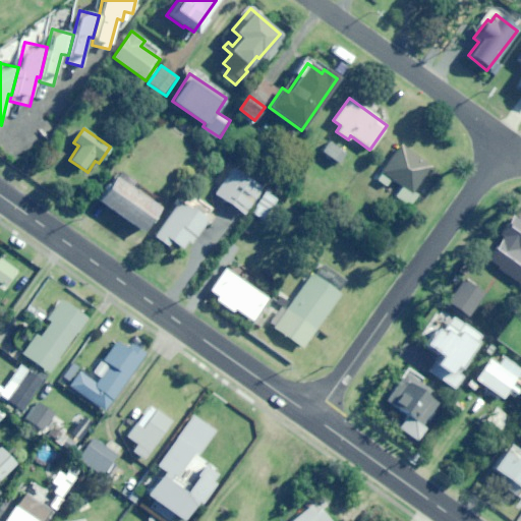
[(338,163),(345,154),(330,141),(323,151),(338,163)]
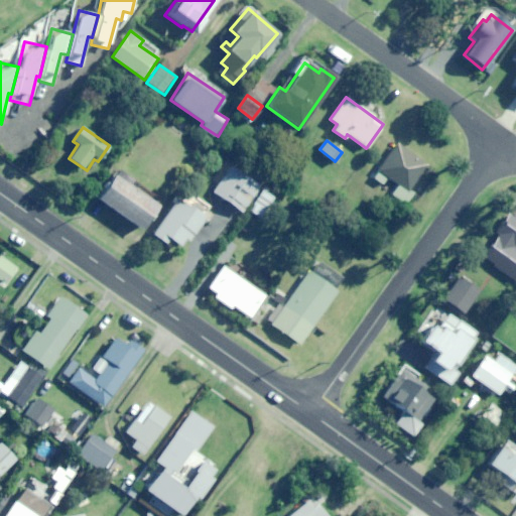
[(409,190),(426,165),(396,143),(372,176),(382,183),(387,176),(397,184),(390,192),(405,204),(412,192),(409,190)]
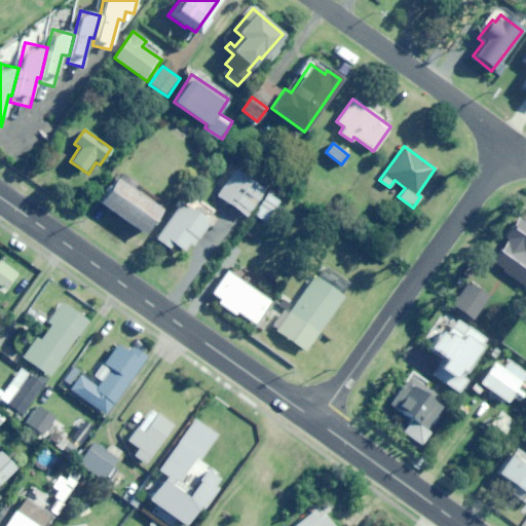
[(248,215),(265,190),(235,170),(218,194),(248,215)]
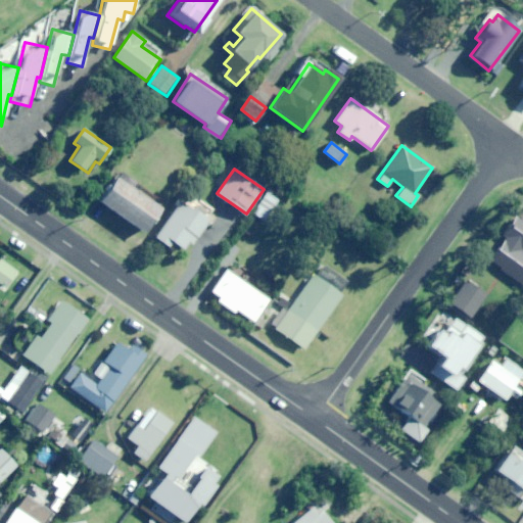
[(144,233),(160,206),(115,177),(98,202),(144,233)]
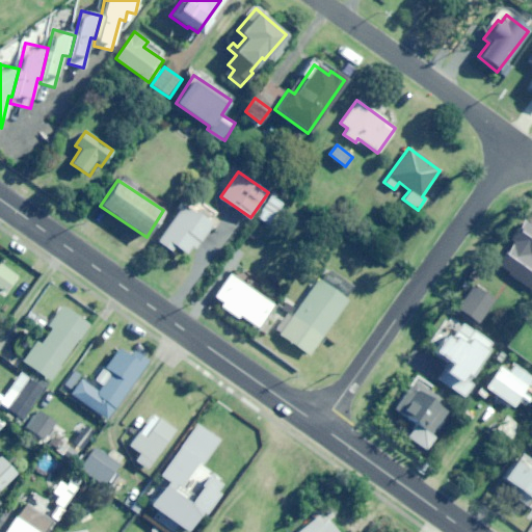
[(269,223),(282,203),(270,196),(258,217),(269,223)]
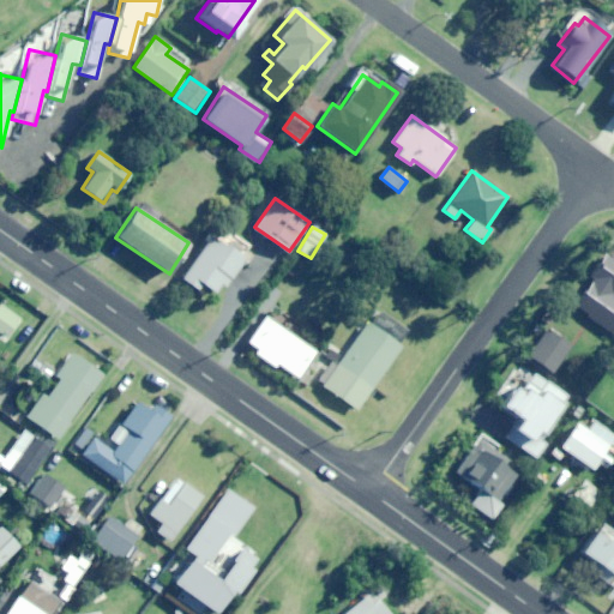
[(218,295),(245,258),(211,235),(181,278),(196,288),(199,282),(218,295)]
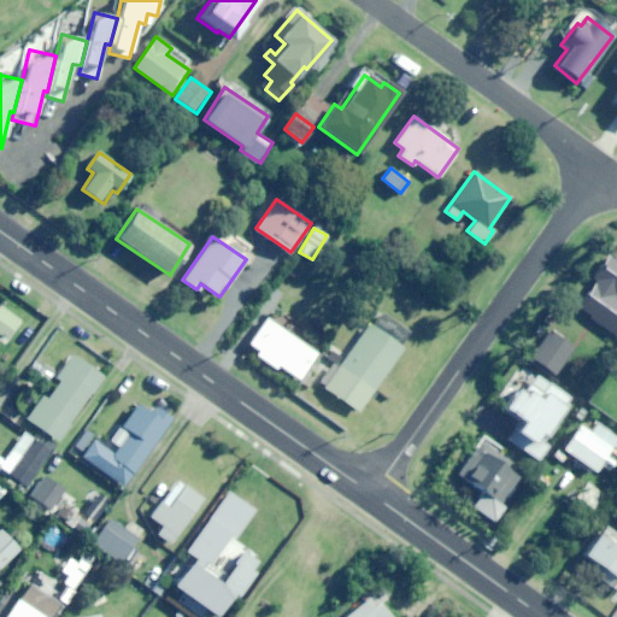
[(616,259),(611,254),(573,304),(616,338),(616,336),(616,259)]
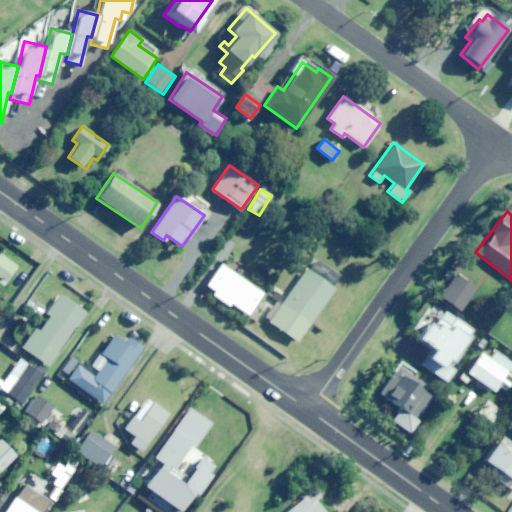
[(0,278),(6,282),(17,266),(0,254),(0,278)]
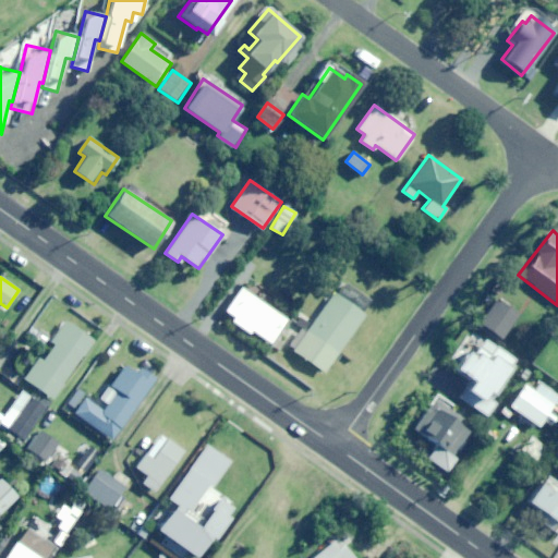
[(268,346),(287,319),(240,288),(222,314),(268,346)]
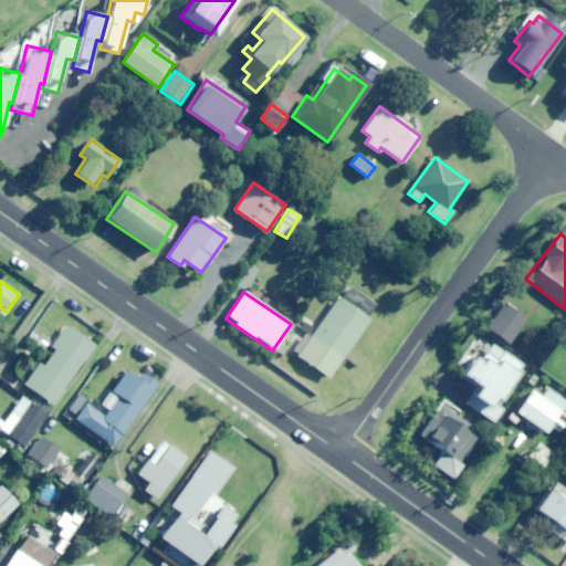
[(329,377),(370,320),(338,296),(297,355),(329,377)]
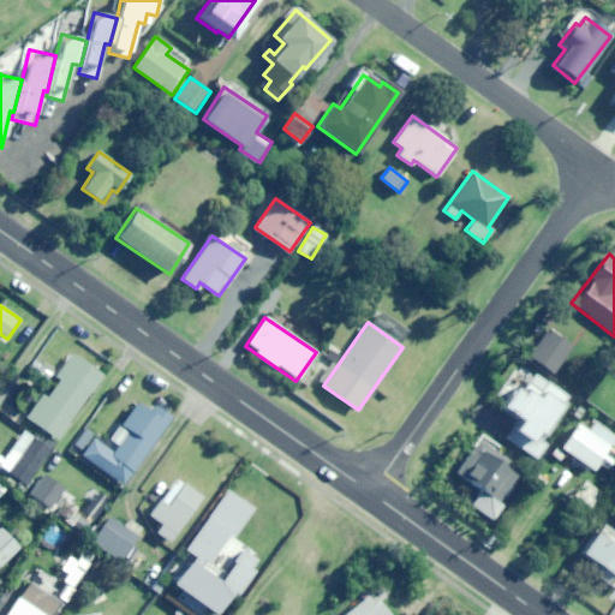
[(554,374),(573,345),(556,334),(553,340),(548,336),(532,358),(554,374)]
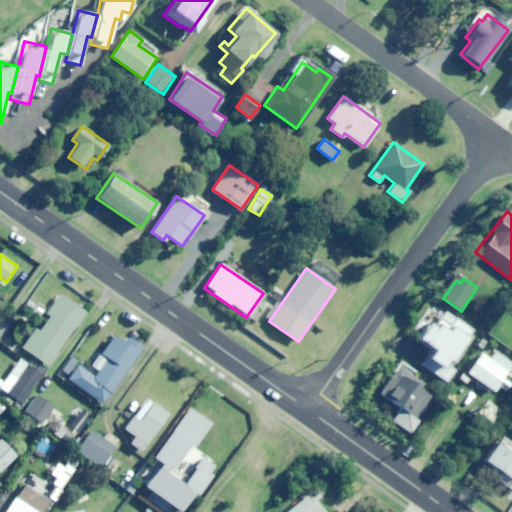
[(48,365),(85,311),(61,295),(24,349),(48,365)]
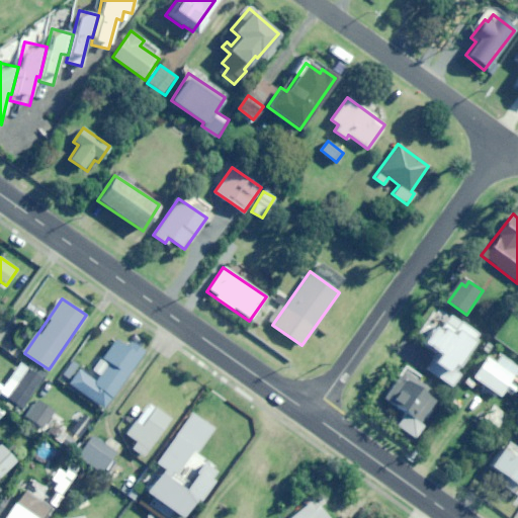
[(455,370),(478,334),(435,307),(415,338),(436,352),(425,369),(452,386),(460,373),(455,370)]
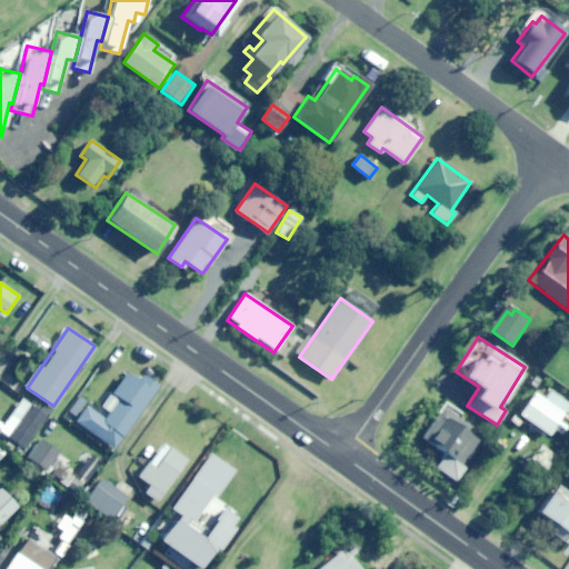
[(145,376),(140,381),(128,372),(110,396),(117,401),(106,417),(80,397),(66,416),(112,450),(159,387),(145,376)]
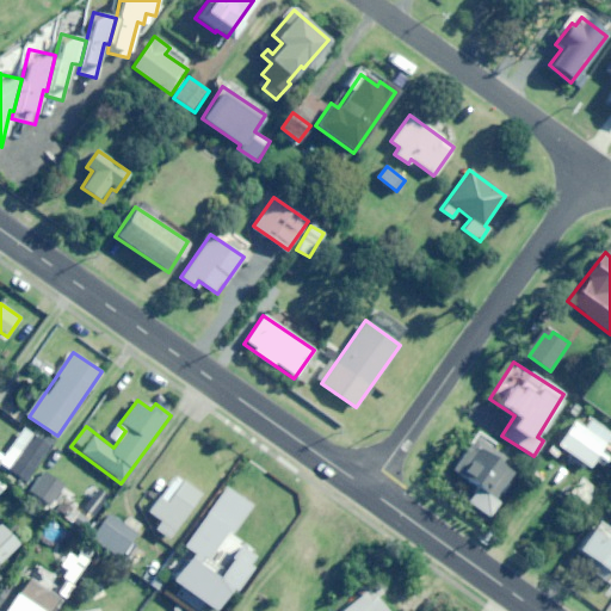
[(0,424),(16,434),(20,426),(0,413),(0,424)]
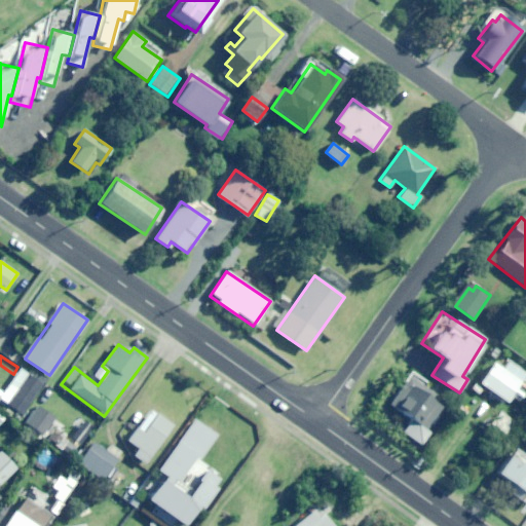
[(518,388),(525,376),(525,370),(510,359),(503,368),(495,362),(480,382),(508,402),(513,396),(520,401),(525,393),(518,388)]
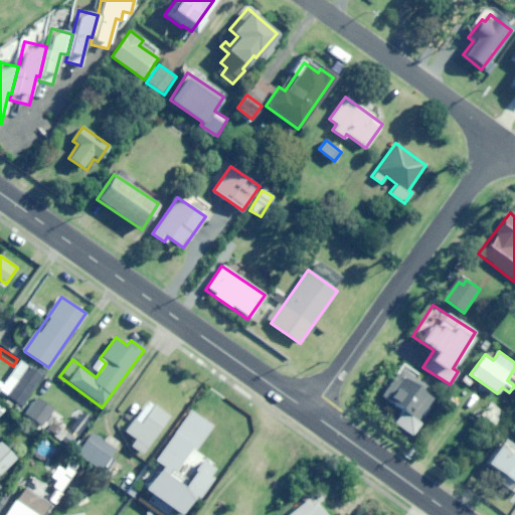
[(20,390),(34,371),(20,361),(6,380),(20,390)]
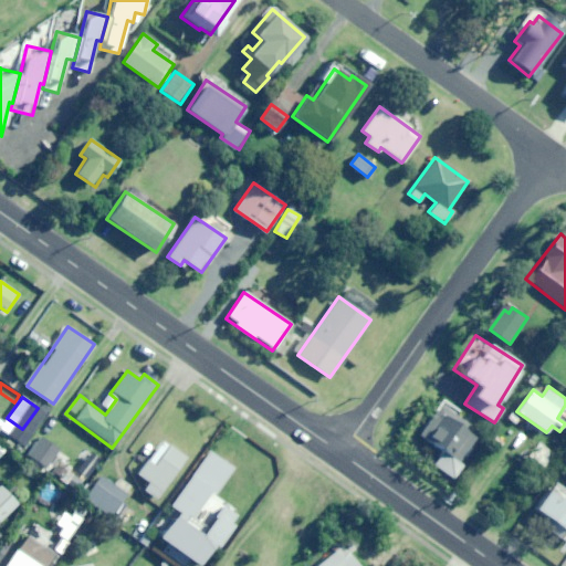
[(458,463),(482,430),(444,402),(420,436),(458,463)]
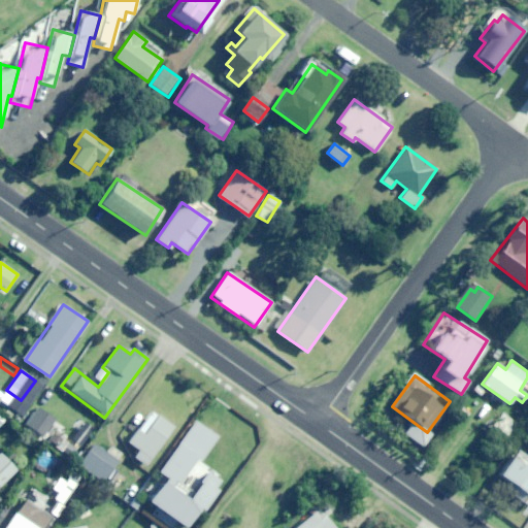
[(27,423),(44,436),(57,420),(39,406),(27,423)]
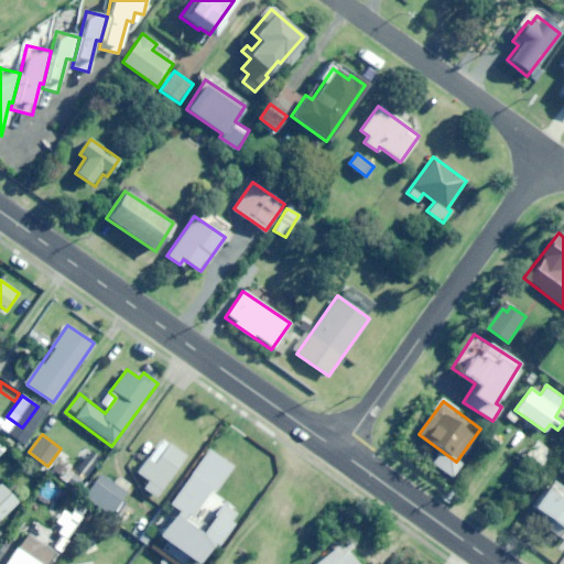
[(156,497),(186,456),(163,438),(138,473),(149,480),(143,487),(156,497)]
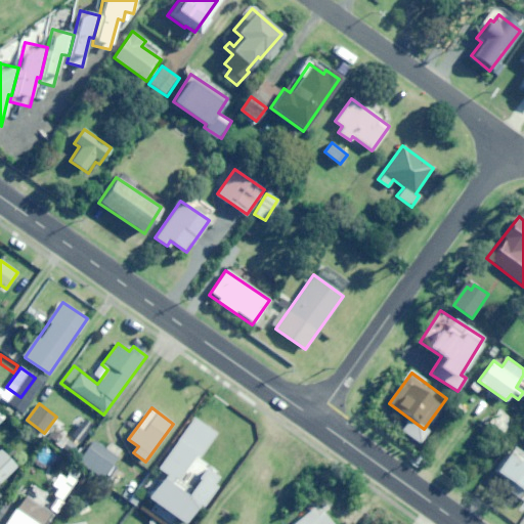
[(504,435),(515,422),(498,408),(487,422),(504,435)]
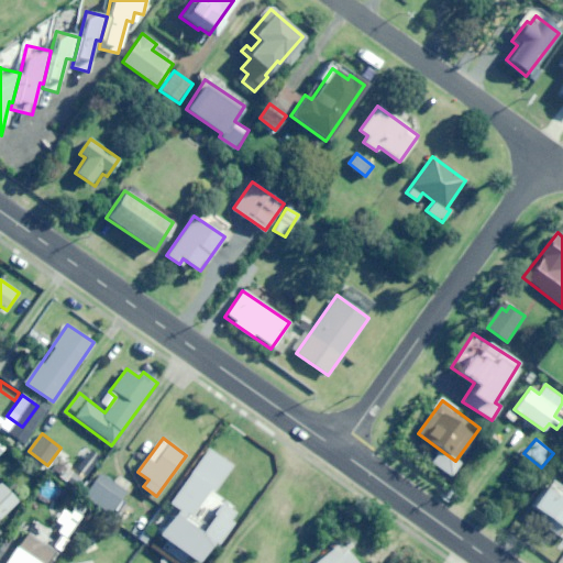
[(207,506),(234,467),(209,449),(168,505),(175,509),(156,534),(196,562),(197,562),(211,544),(217,549),(240,515),(219,500),(201,525),(189,516),(199,500),(207,506)]
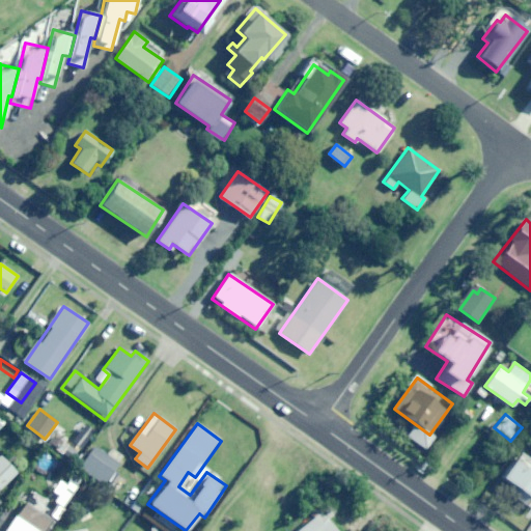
[(425,449),(434,438),(413,424),(406,436),(425,449)]
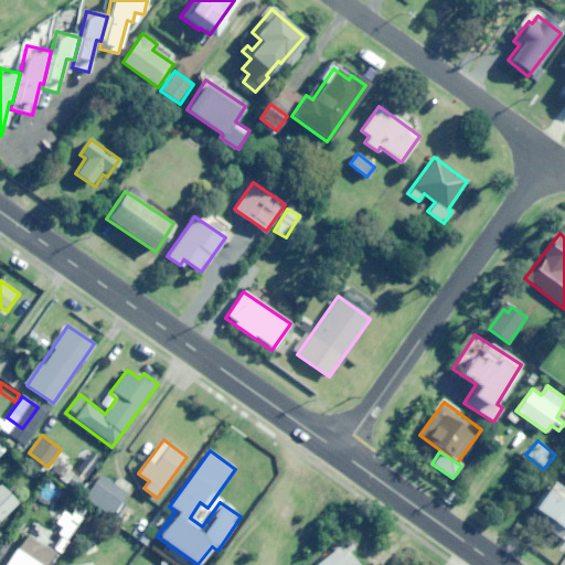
[(29,475),(33,464),(22,460),(18,471),(29,475)]
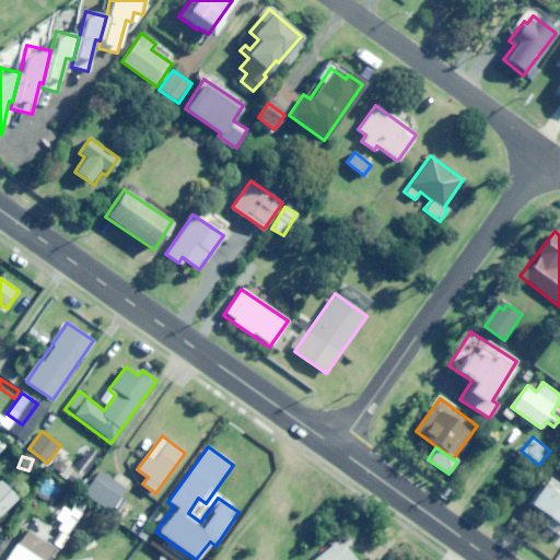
[(108,512),(129,483),(105,467),(85,496),(108,512)]
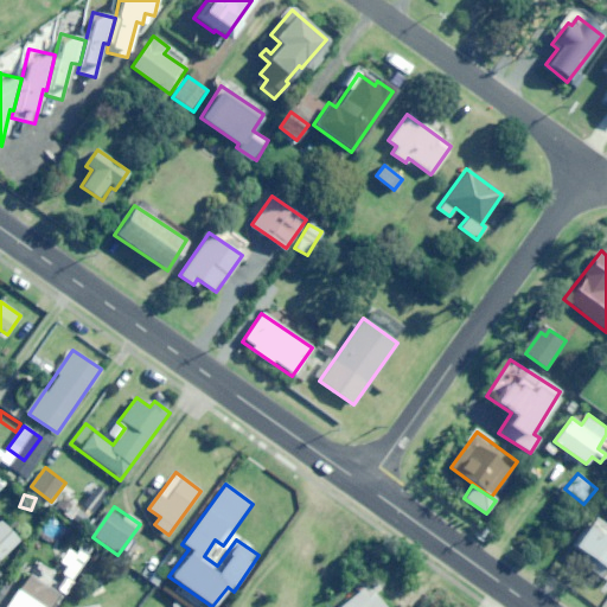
[(65,545),(74,534),(51,518),(43,530),(65,545)]
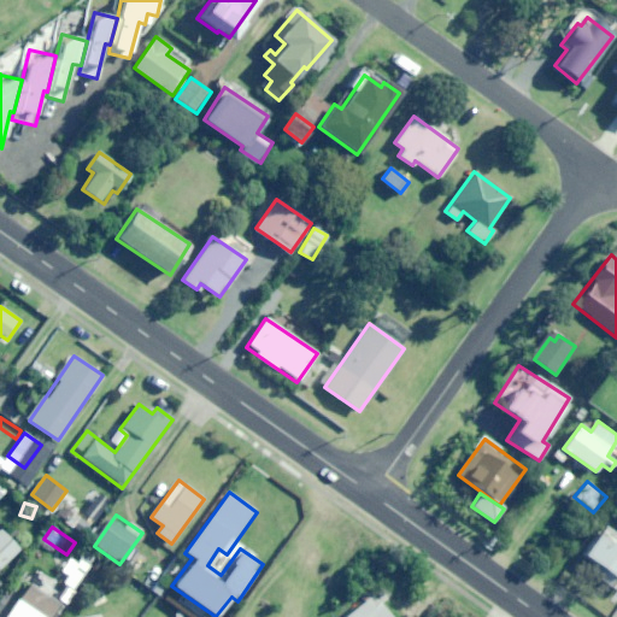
[(0,566),(18,550),(0,530),(0,566)]
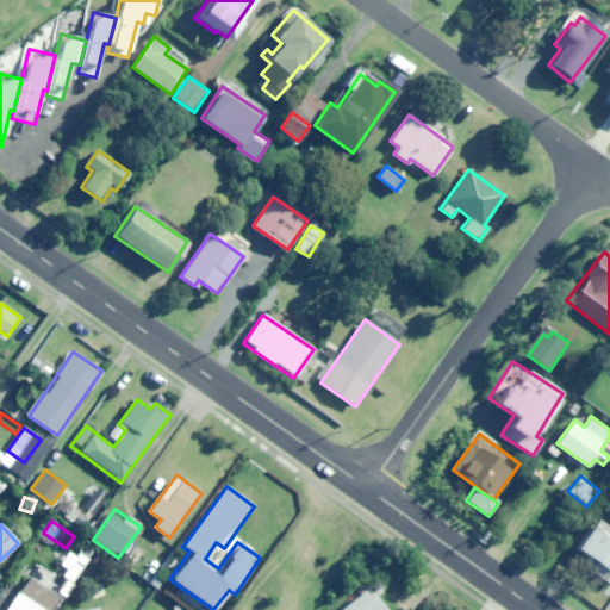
[(609,582),(609,541),(591,527),(576,547),(590,558),(586,564),(609,582)]
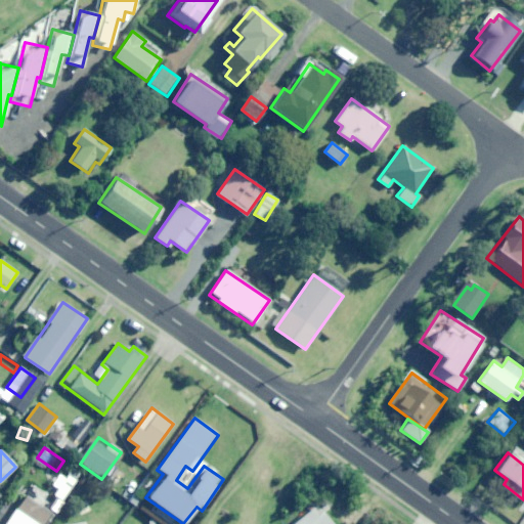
[(119,488),(127,476),(114,467),(105,479),(119,488)]
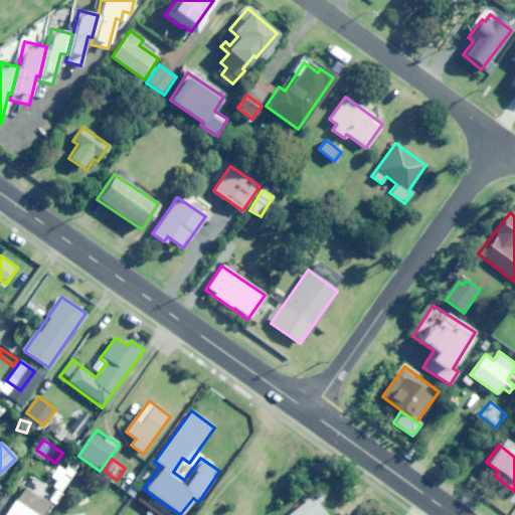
[(60,492),(74,472),(67,467),(53,487),(60,492)]
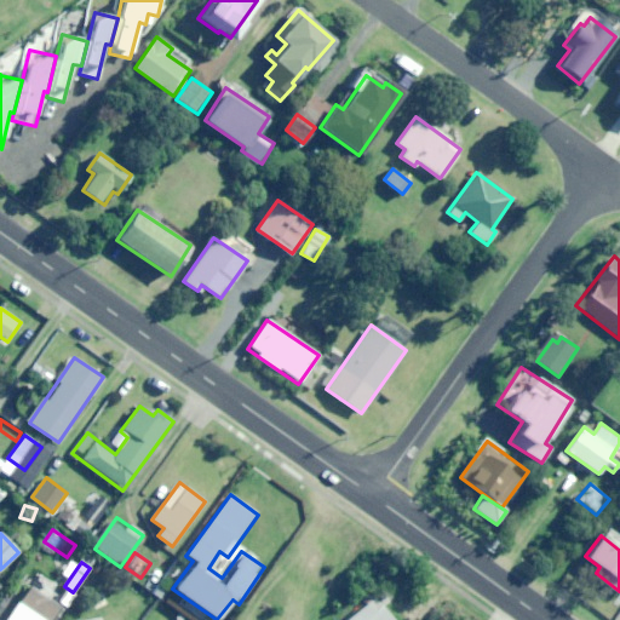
[(52,619),(62,608),(30,586),(5,619),(52,619)]
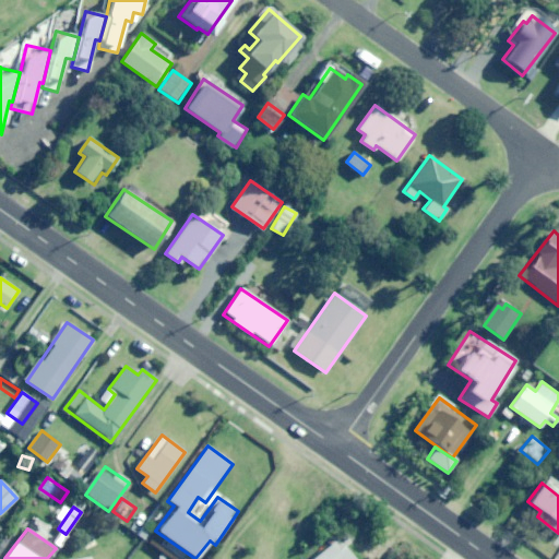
[(354,558),(343,545),(348,540),(340,531),(308,558),(354,558)]
